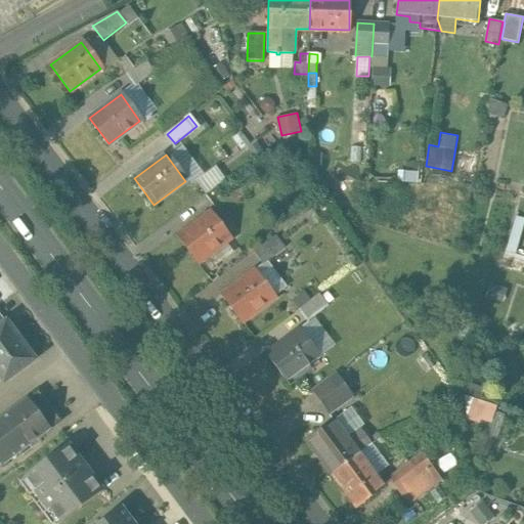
[(210,213),(178,237),(199,263),(229,239),(210,213)]
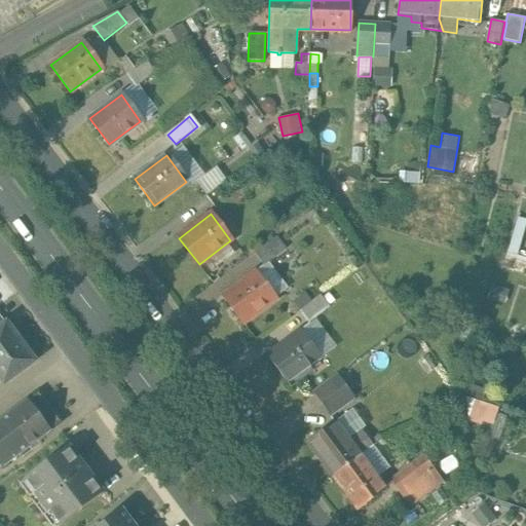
[(525,252),(519,251),(525,219),(525,217),(517,216),(506,262),(525,266),(525,252)]
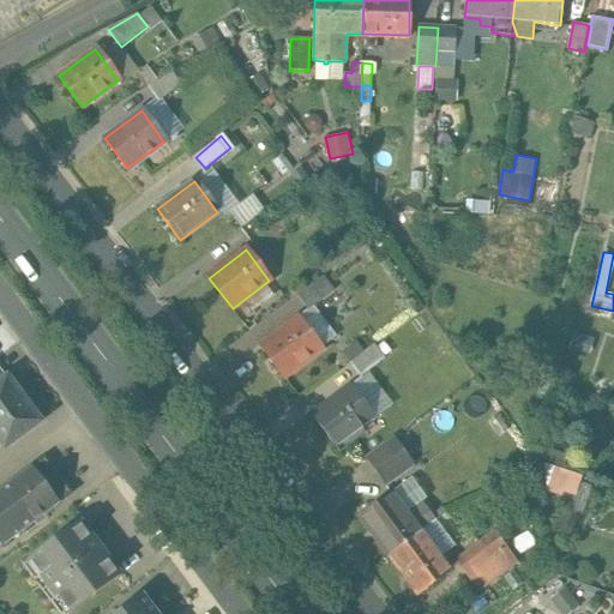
[(332,292),(321,276),(296,295),(308,309),(332,292)]
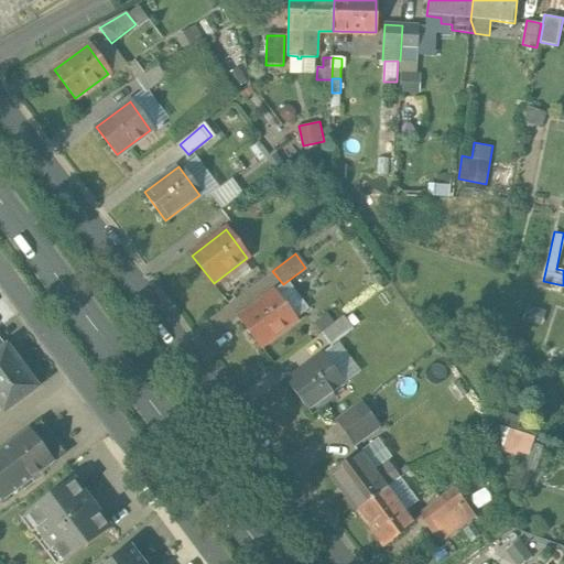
[(273,291),(238,317),(261,348),(296,322),(273,291)]
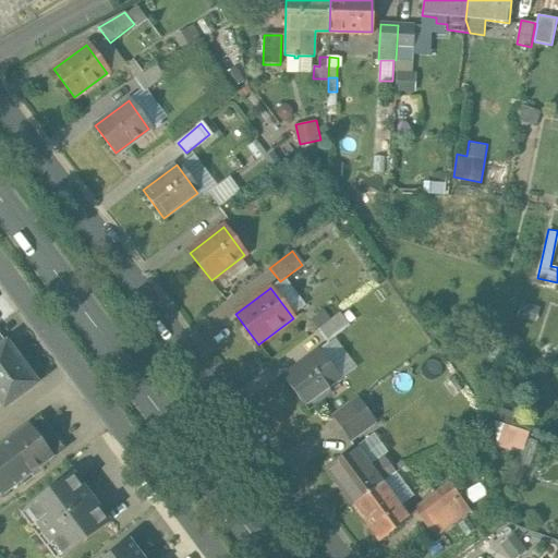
[(322,310),(308,319),(316,329),(328,319),(322,310)]
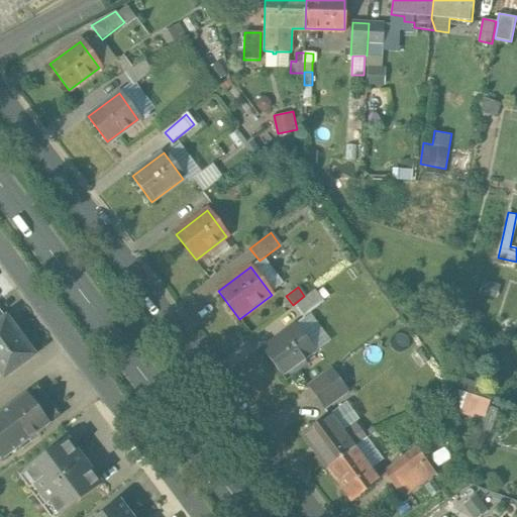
[(315,288),(296,303),(305,315),(324,300),(315,288)]
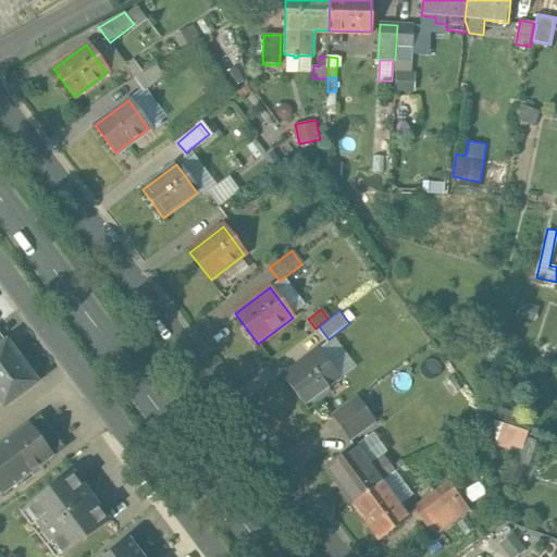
[(0,346),(0,401),(3,407),(36,383),(34,379),(37,375),(12,342),(8,344),(5,342),(0,346)]
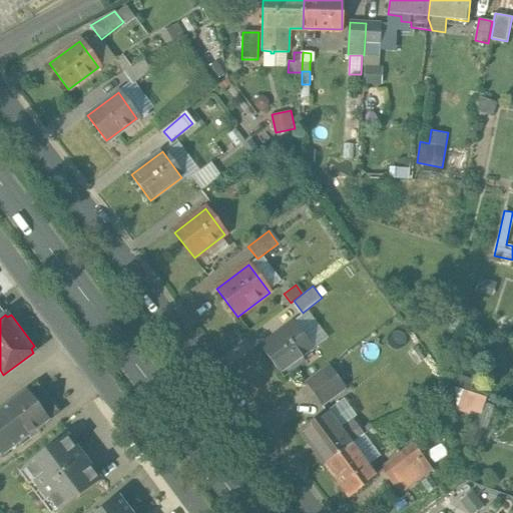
[(293,325),(262,348),(281,375),(313,351),(293,325)]
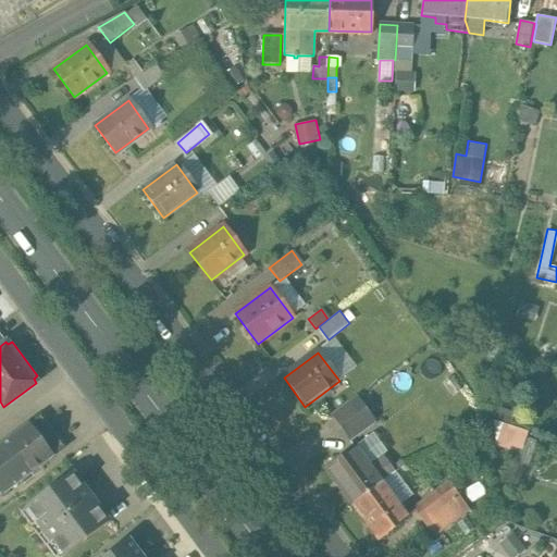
[(376,420),(358,397),(333,417),(350,441),(376,420)]
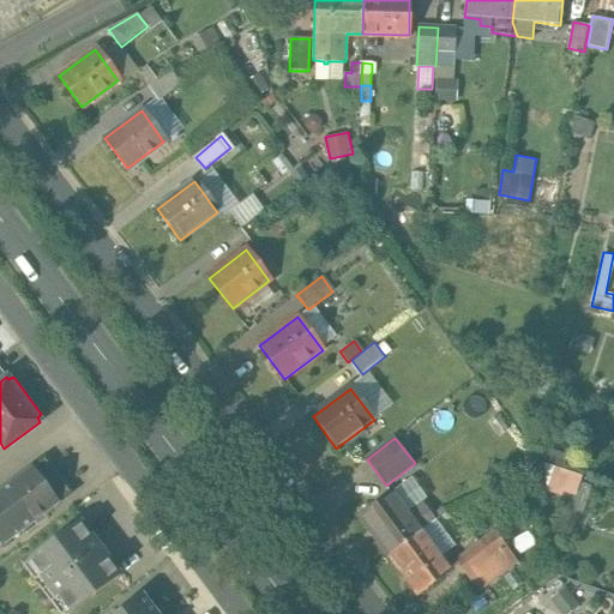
[(564,457),(547,451),(543,462),(560,468),(564,457)]
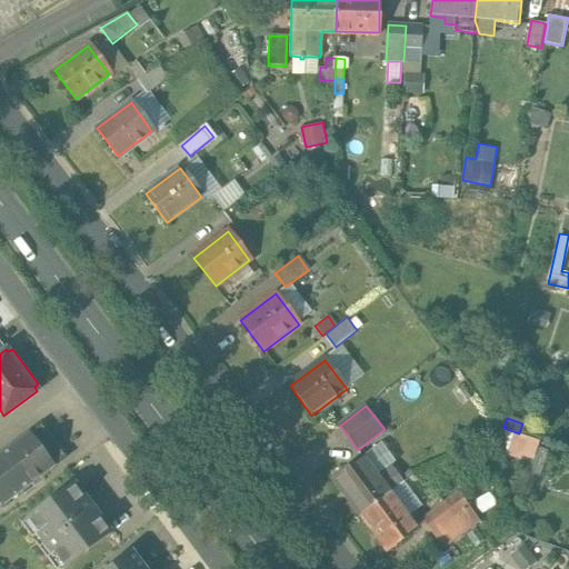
[(41,425),(0,456),(0,472),(16,493),(65,457),(41,425)]
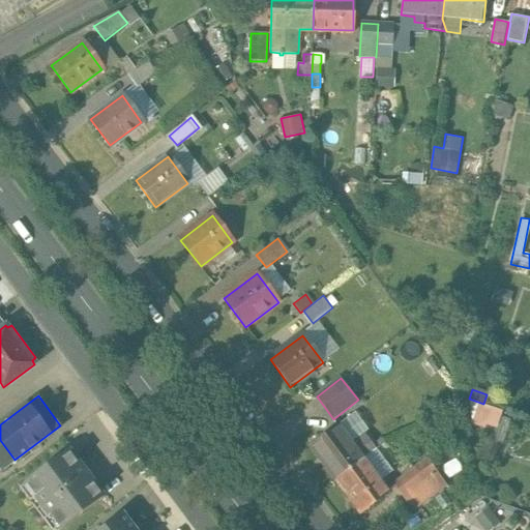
[(341,425),(312,447),(335,480),(365,459),(376,450),(365,436),(354,444),(341,425)]
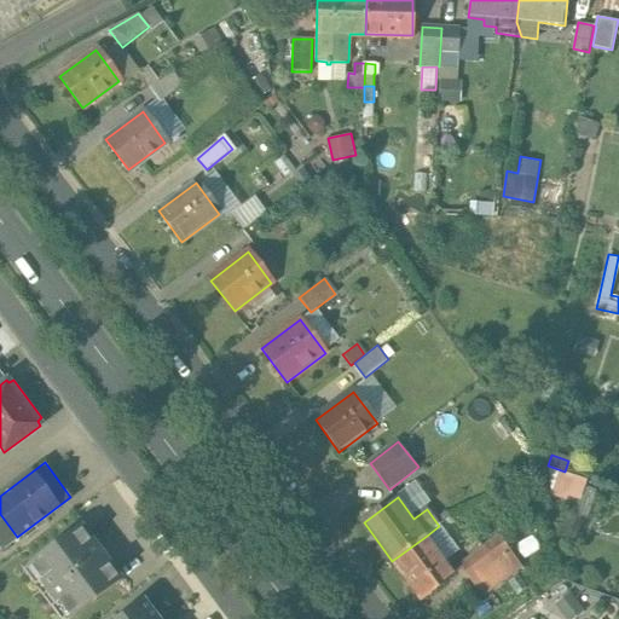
[(17,537),(0,514),(0,548),(1,549),(17,537)]
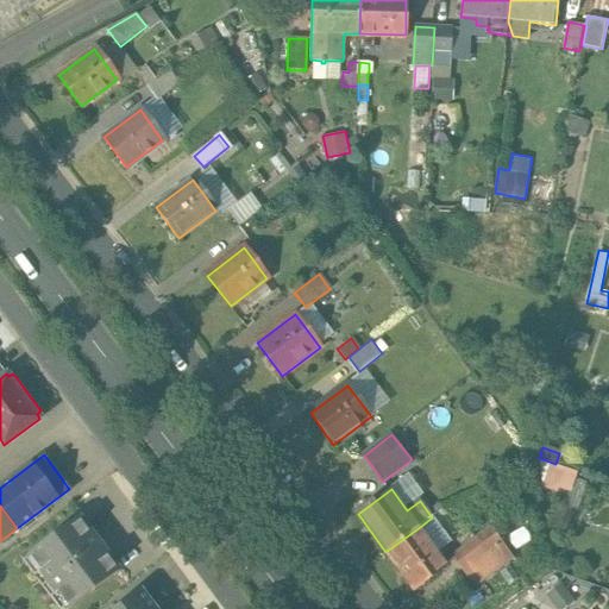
[(445,509),(437,515),(444,526),(451,520),(445,509)]
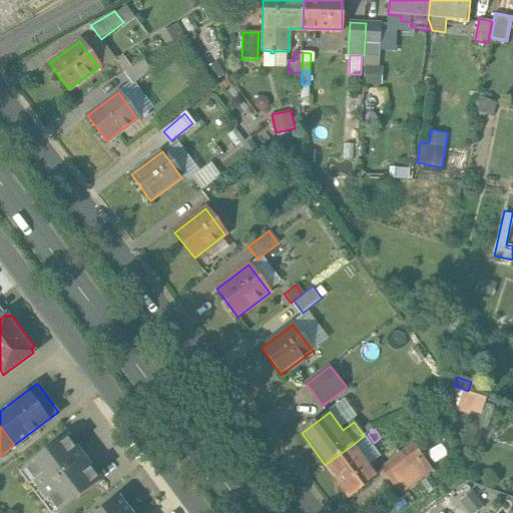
[(99,481),(65,436),(23,467),(57,512),(99,481)]
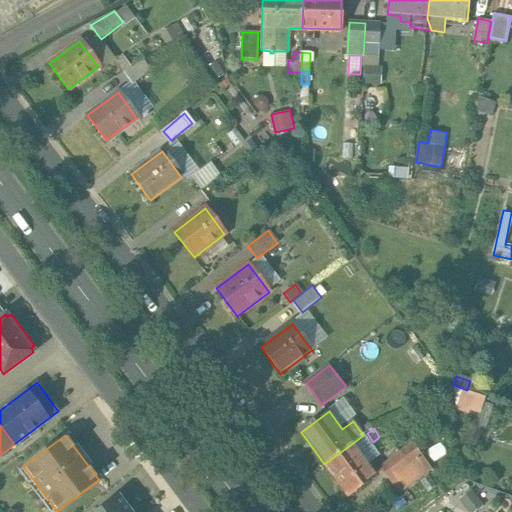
[(353,443),(324,464),(348,496),(376,476),(353,443)]
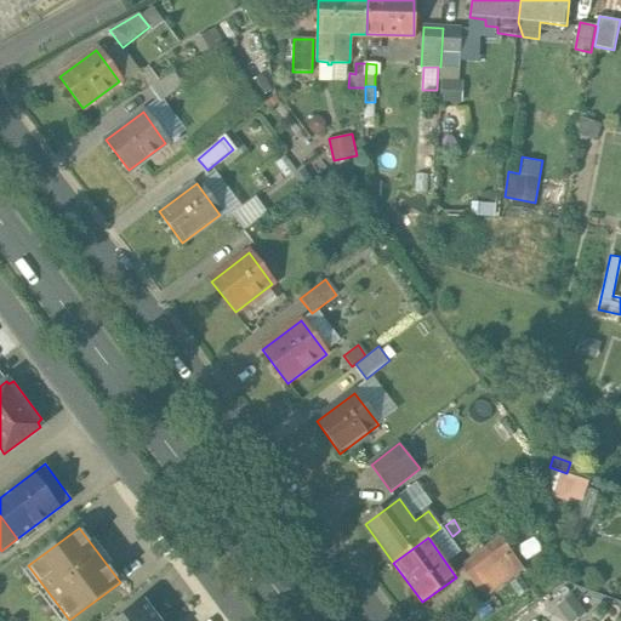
[(485,552),(463,569),(472,581),(495,565),(495,564),(485,552)]
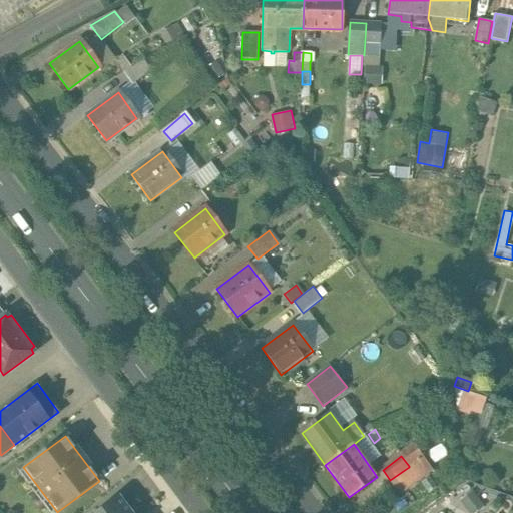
[(418,459),(409,466),(409,467),(390,480),(400,494),(429,473),(418,459)]
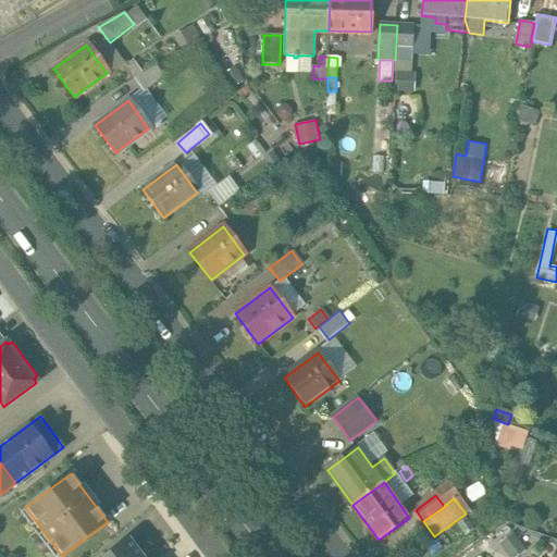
[(143,556),(128,539),(103,556),(143,556)]
